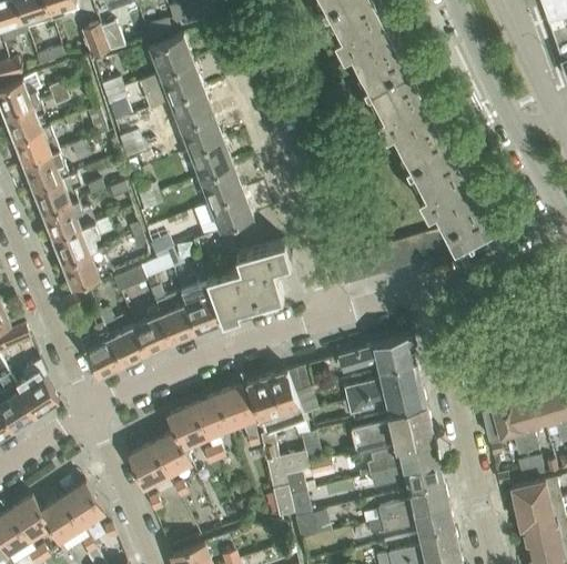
[(17,39),(13,31),(11,22),(24,18),(18,0),(0,0),(0,31),(1,36),(4,43),(17,39)]
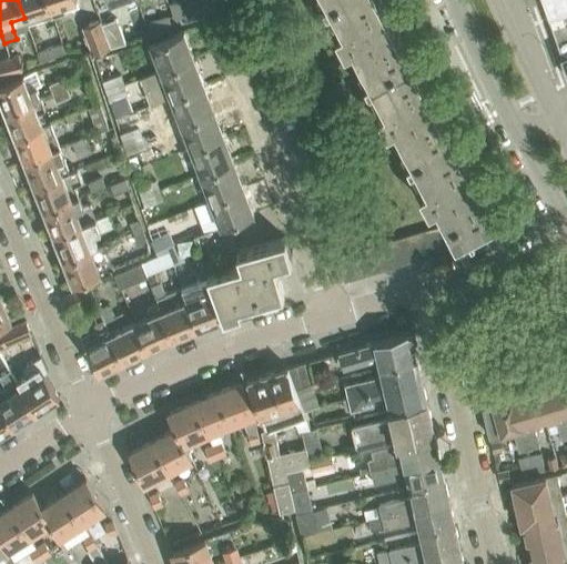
[(18,0),(24,18),(27,27),(40,22),(52,19),(46,0),(18,0)]
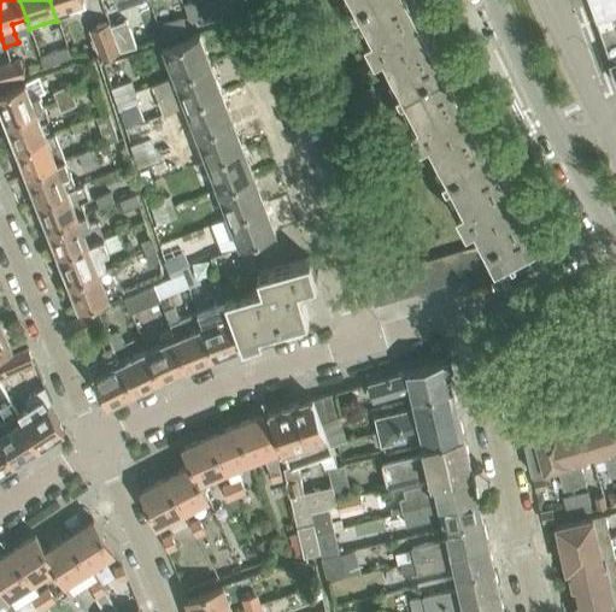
[(82,0),(50,0),(57,21),(86,11),(82,0)]
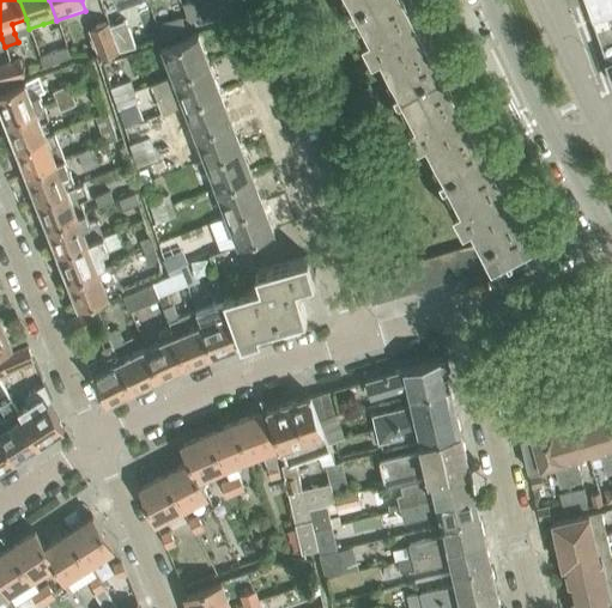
[(113,0),(117,11),(145,0),(113,0)]
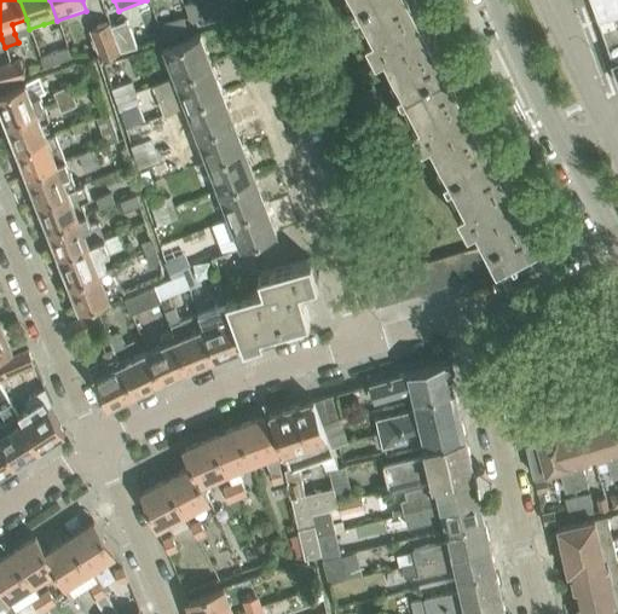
[(195,22),(218,16),(212,0),(209,0),(184,7),(188,22),(195,22)]
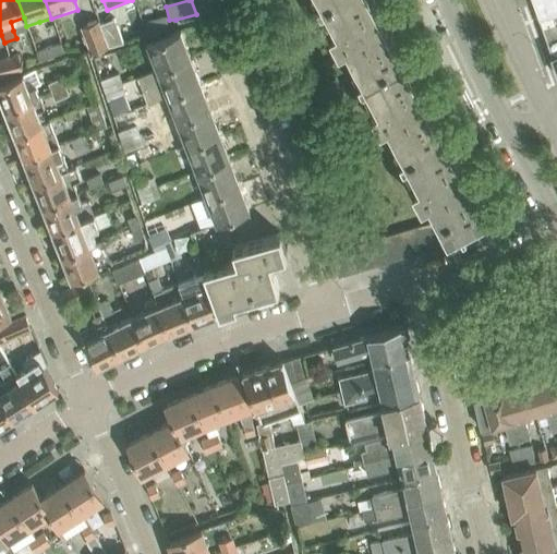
[(401,60),(370,0),(327,0),(317,5),(321,11),(325,9),(336,32),(329,35),(338,52),(346,48),(362,80),(358,82),(358,83),(401,60)]
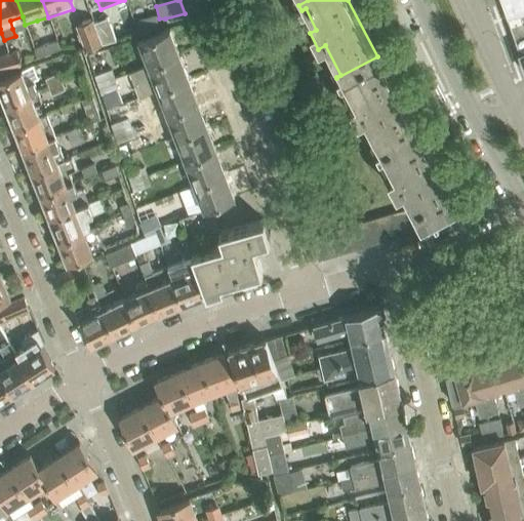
[(523,0),(499,0),(500,2),(500,4),(501,4),(502,6),(506,15),(506,16),(507,19),(523,13),(523,0)]
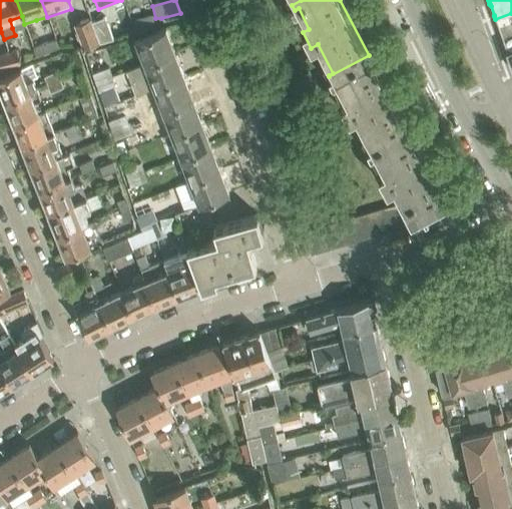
[(511,13),(495,19),(511,68),(511,13)]
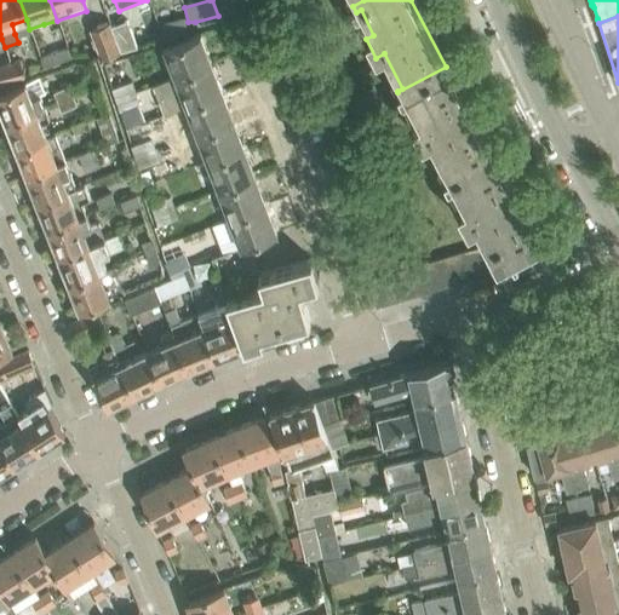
[(188,35),(183,22),(159,29),(162,42),(188,35)]
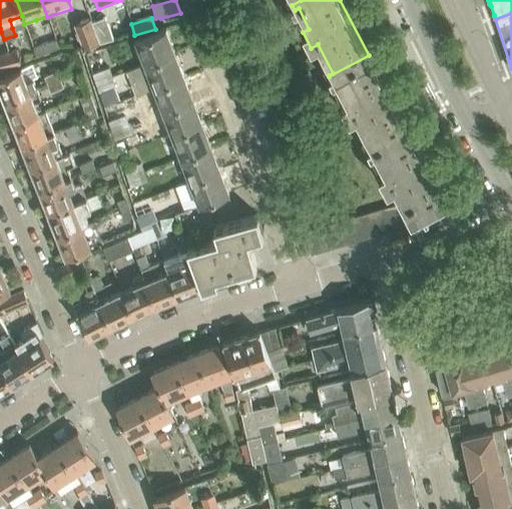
[(104,19),(91,24),(99,45),(112,41),(104,19)]
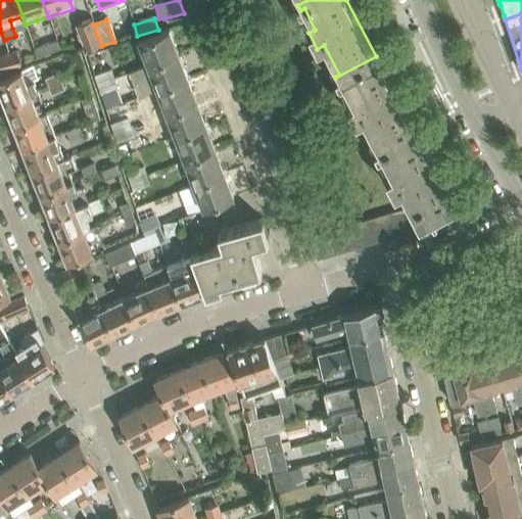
[(92,21),(75,27),(83,50),(84,52),(101,46),(93,25),(92,21)]
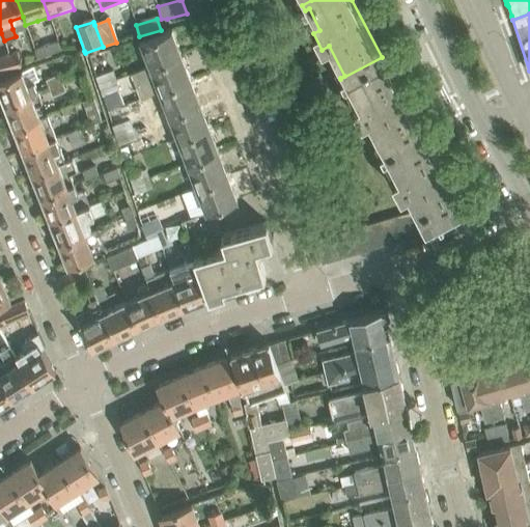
[(140,44),(149,68),(180,57),(171,32),(140,44)]
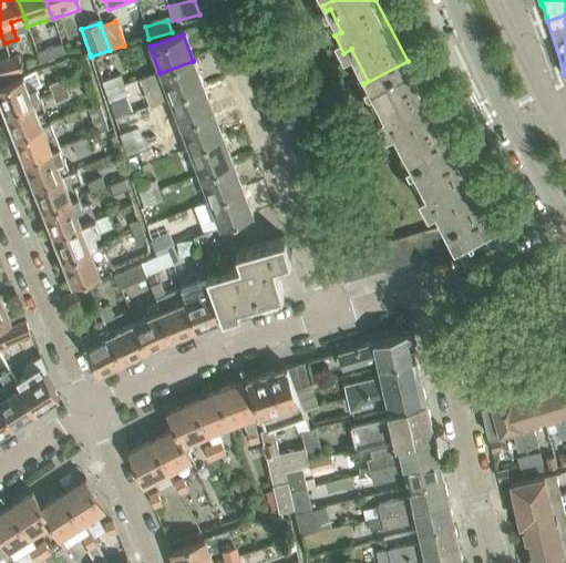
[(40,65),(65,54),(62,47),(37,55),(40,65)]
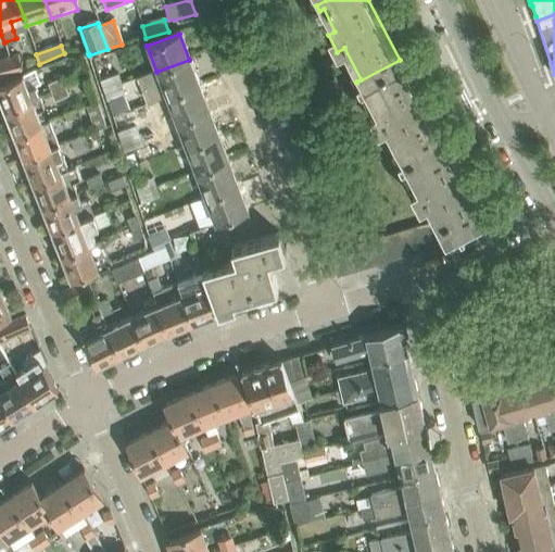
[(14,58),(8,60),(12,74),(12,73),(21,71),(17,57),(14,58)]
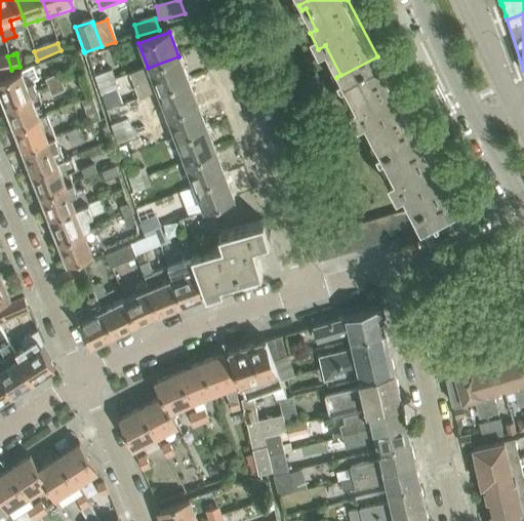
[(0,73),(11,70),(7,56),(0,57),(0,73)]
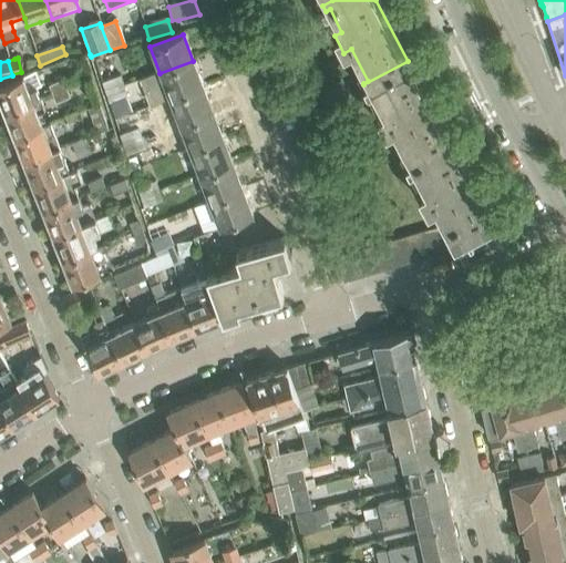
[(150,106),(170,99),(203,86),(193,61),(160,73),(140,81),(150,106)]
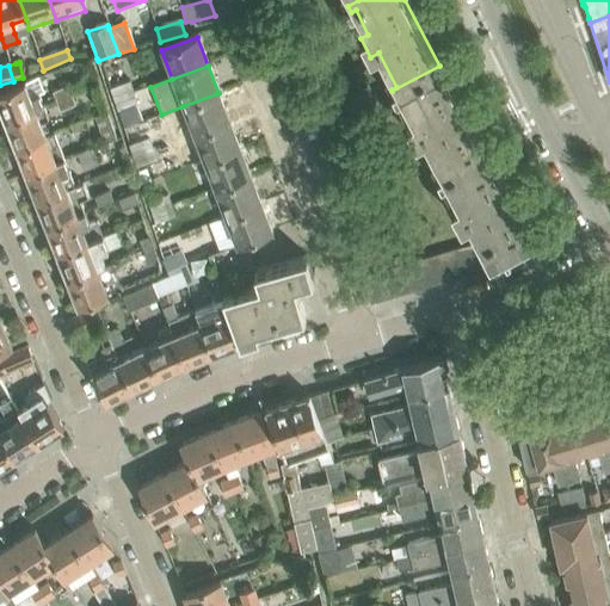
[(439,66),(392,91),(396,98),(401,96),(413,119),(406,124),(416,142),(424,138),(441,169),(484,147),(439,66)]
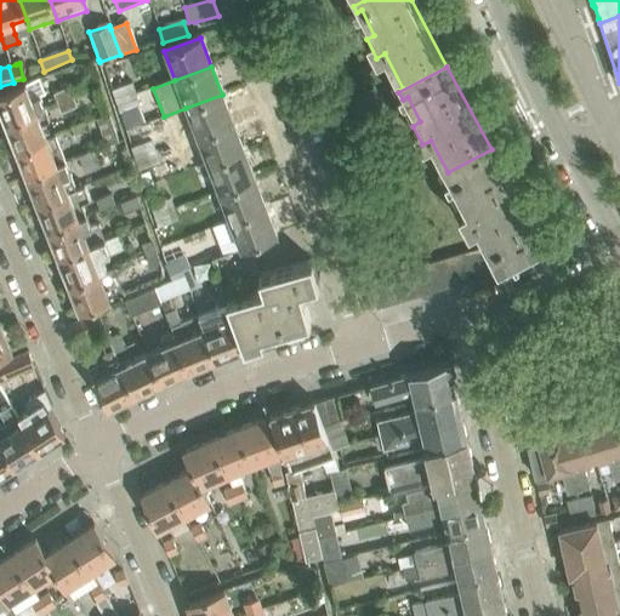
[(38,80),(0,96),(0,112),(5,125),(44,110),(39,97),(44,95),(38,80)]
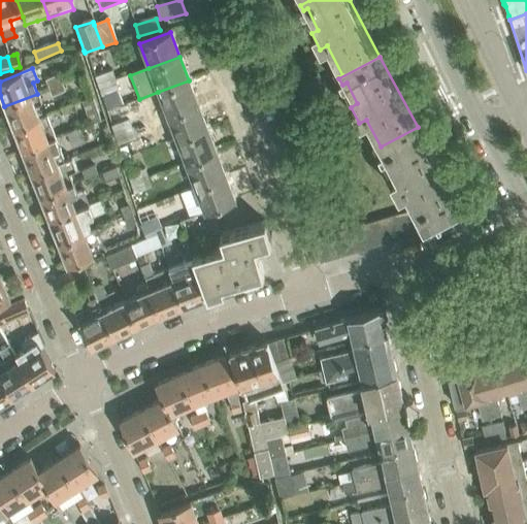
[(109,71),(93,77),(96,88),(113,82),(109,71)]
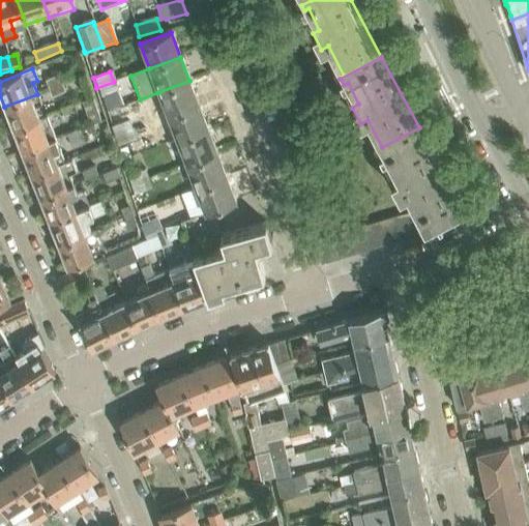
[(58,76),(45,81),(49,89),(61,84),(58,76)]
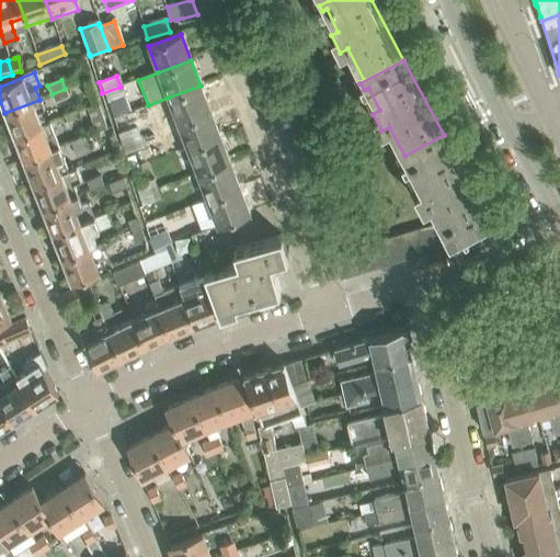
[(210,112),(201,86),(168,98),(178,125),(210,112)]
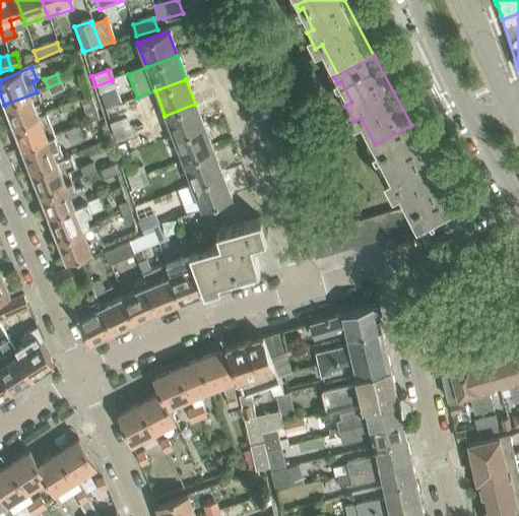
[(112,80),(94,86),(99,97),(115,90),(112,80)]
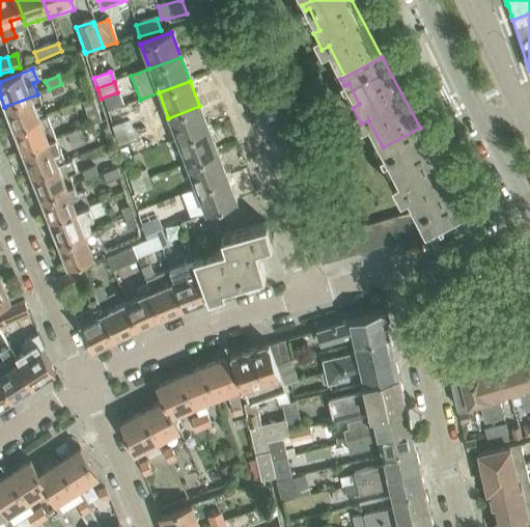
[(64,92),(61,84),(49,89),(52,98),(64,92)]
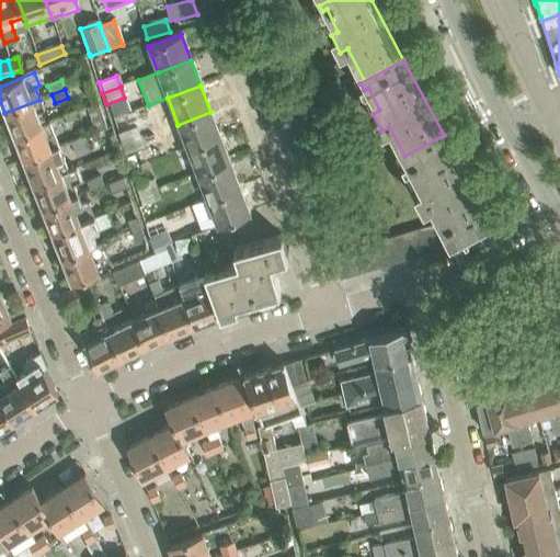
[(4,113),(14,138),(42,127),(37,115),(44,112),(40,100),(4,113)]
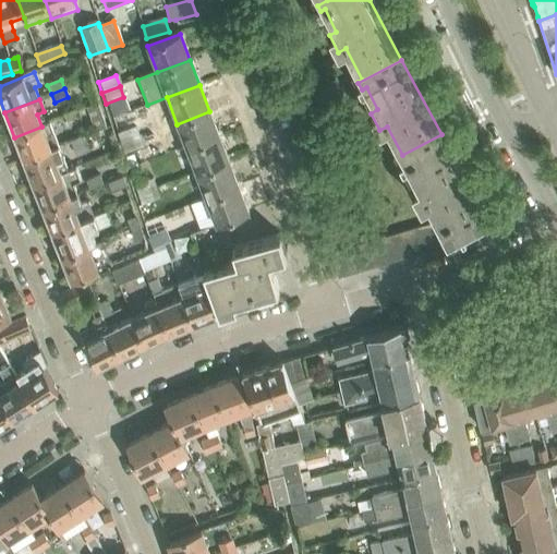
[(98,105),(85,110),(95,133),(107,129),(98,105)]
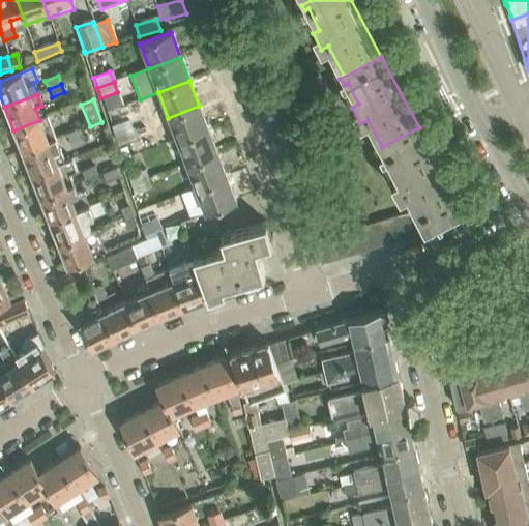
[(199,106),(168,118),(177,142),(208,130),(199,106)]
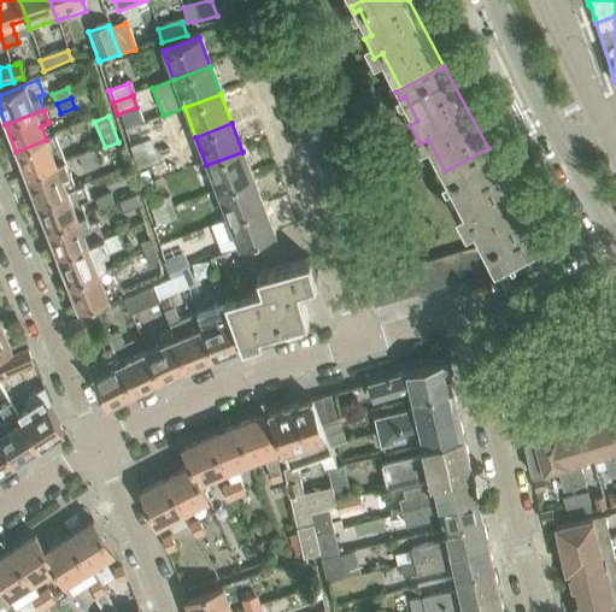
[(16,152),(27,178),(64,164),(54,137),(46,140),(16,152)]
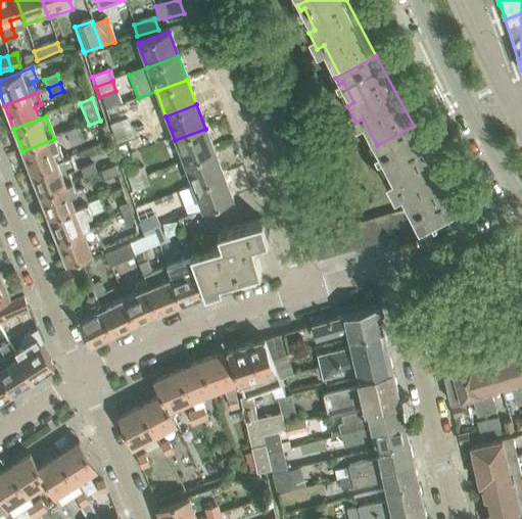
[(108,125),(112,135),(130,129),(126,119),(108,125)]
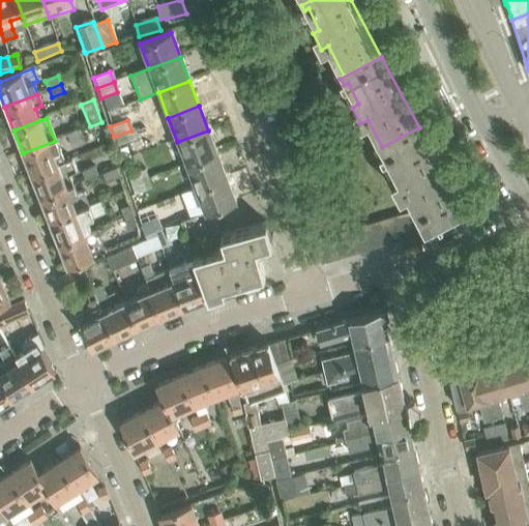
[(383,150),(379,152),(382,158),(386,156),(398,177),(391,180),(400,197),(406,193),(416,211),(417,211),(421,217),(424,227),(437,221),(439,225),(443,223),(441,218),(449,214),(462,208),(462,207),(448,182),(439,165),(419,127),(382,147),(383,150)]
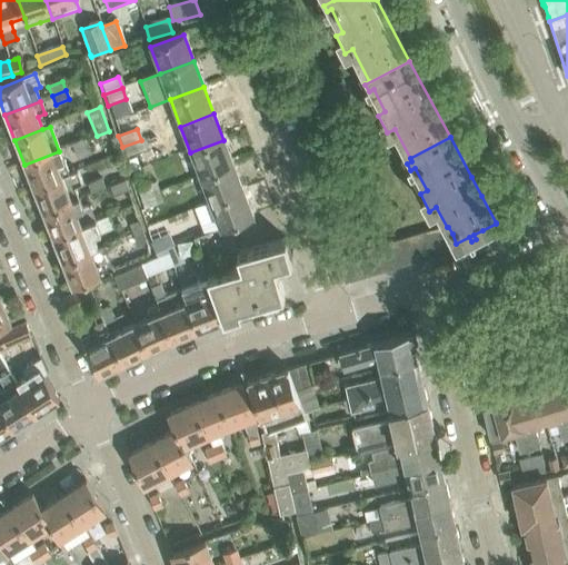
[(73,146),(80,161),(80,162),(93,157),(87,140),(73,146)]
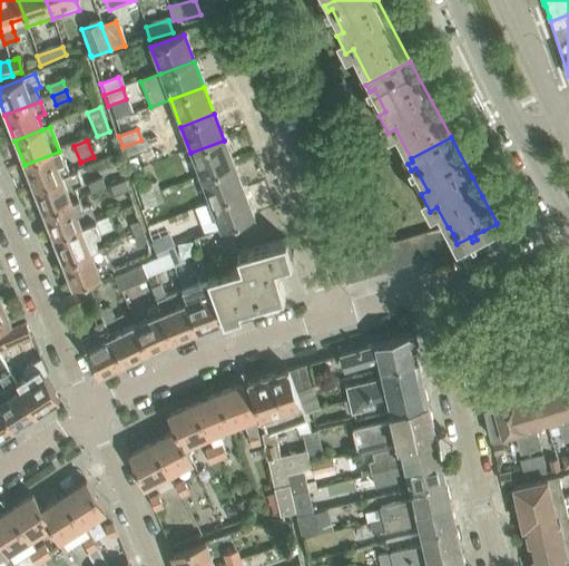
[(141,140),(123,147),(127,158),(145,152),(141,140)]
